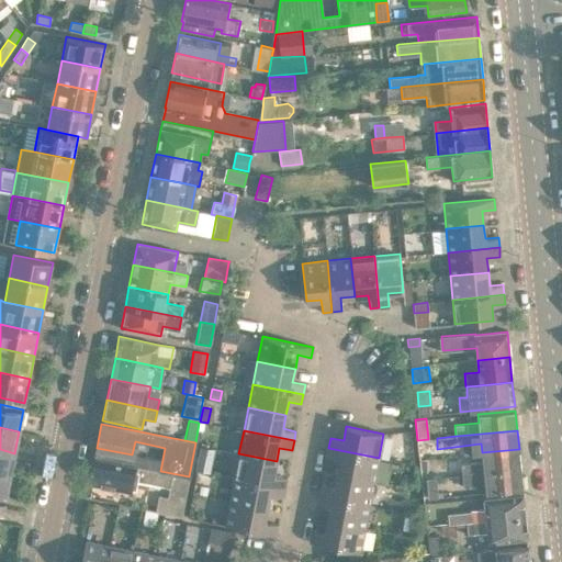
[(201,447),(197,470),(209,472),(213,449),(201,447)]
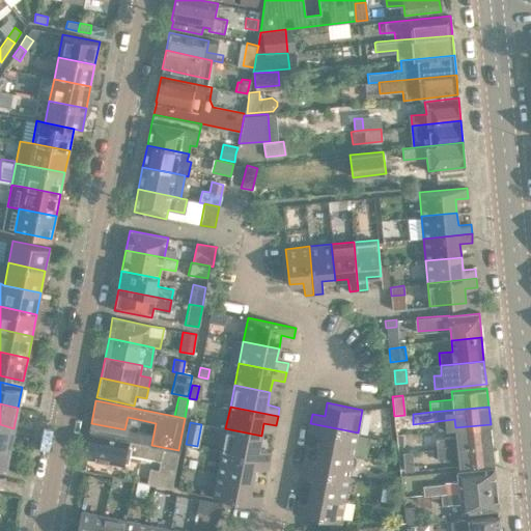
[(320,435),(318,447),(354,454),(358,432),(310,423),(308,432),(320,435)]
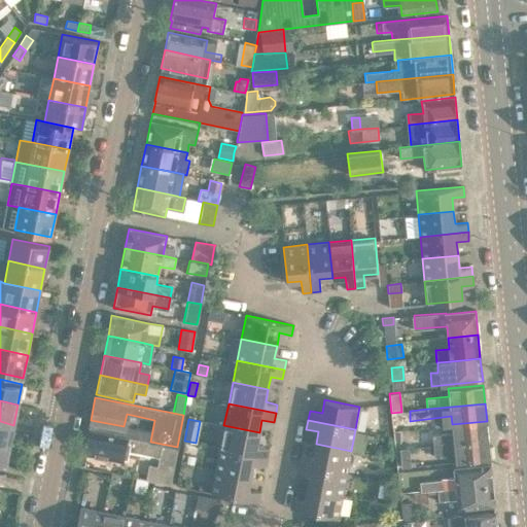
[(0,421),(0,443),(9,445),(13,425),(0,421)]
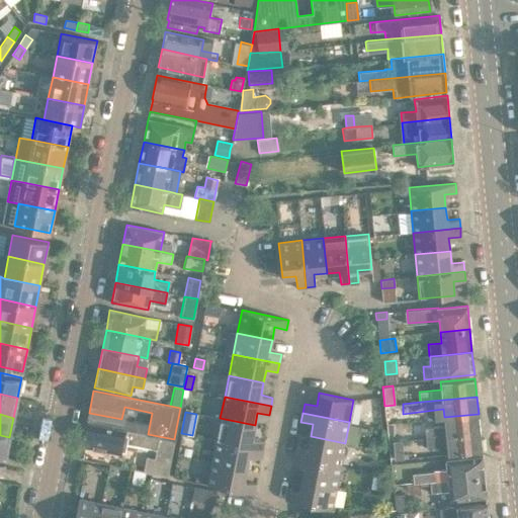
[(425,427),(426,437),(480,432),(479,414),(444,417),(445,425),(425,427)]
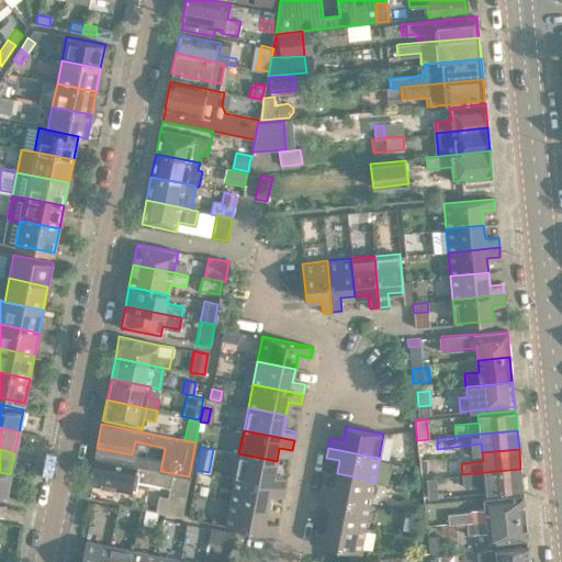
[(238,453),(234,478),(284,487),(287,478),(273,475),(277,461),(238,453)]
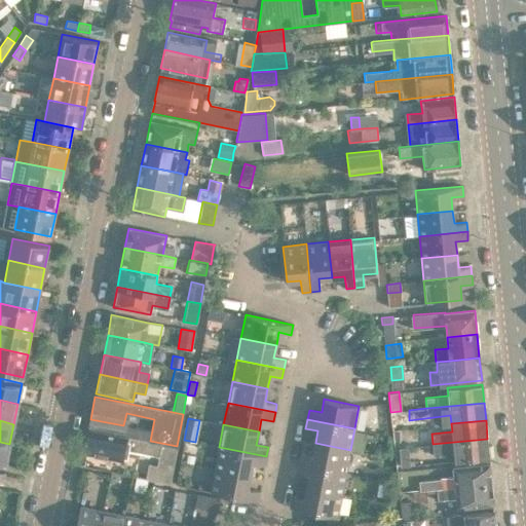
[(150,441),(88,428),(84,452),(122,459),(124,448),(158,455),(157,464),(149,462),(146,478),(148,478),(170,483),(177,446),(150,441)]
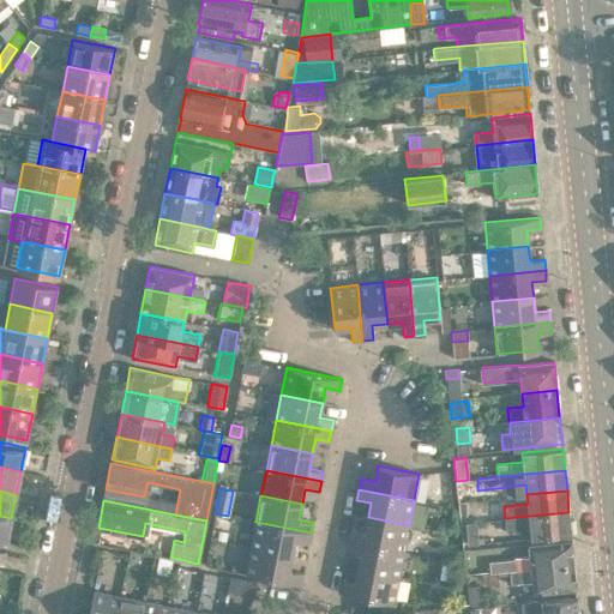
[(530,537),(571,534),(569,512),(505,518),(506,530),(530,528),(530,537)]
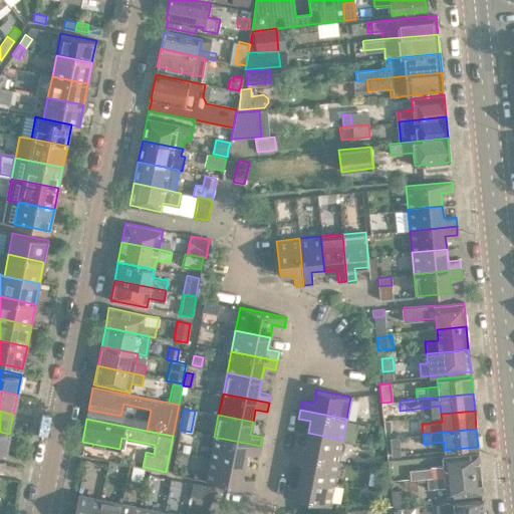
[(0,452),(5,454),(9,434),(0,432),(0,452)]
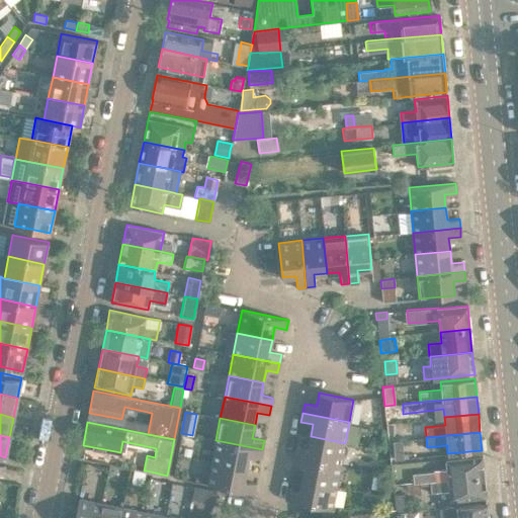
[(308,449),(295,446),(294,455),(340,464),(345,443),(311,436),(308,449)]
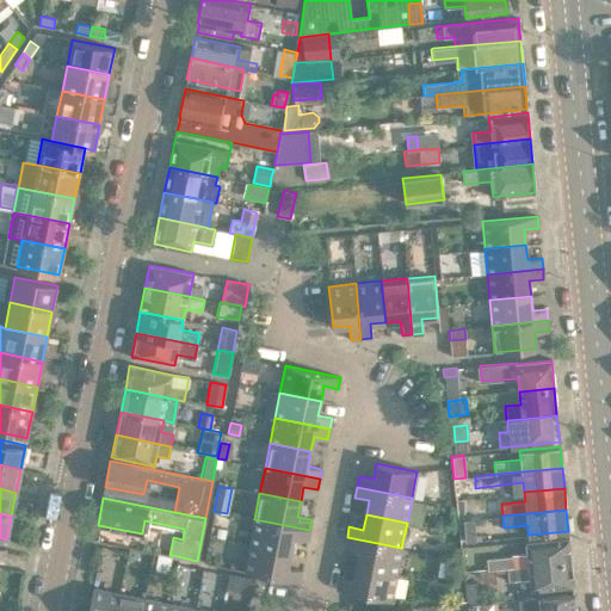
[(464,541),(475,541),(474,518),(462,519),(464,541)]
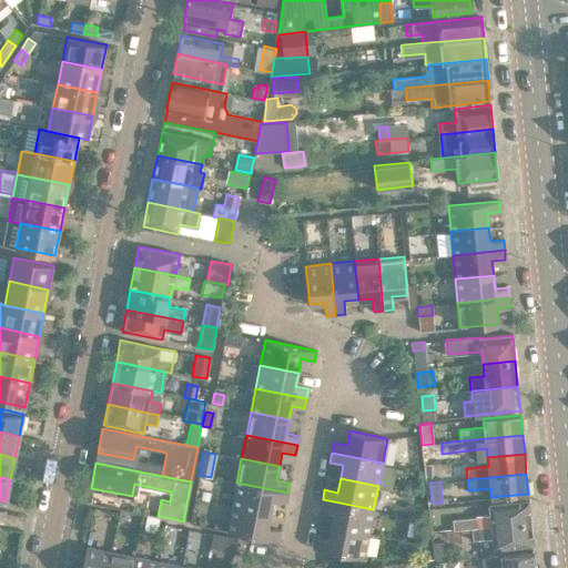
[(285,503),(287,493),(236,483),(232,506),(270,514),(273,499),(285,503)]
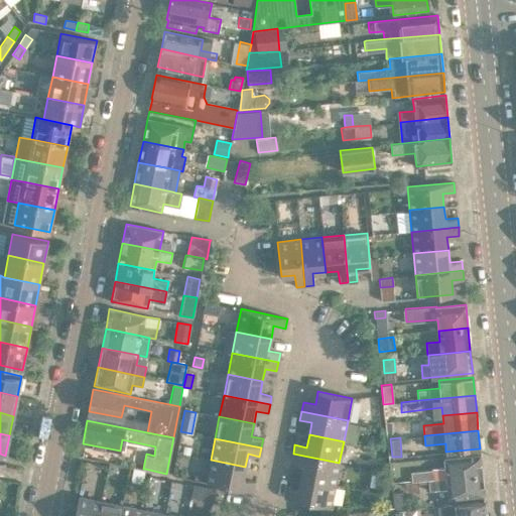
[(182,453),(188,454),(190,446),(183,445),(182,453)]
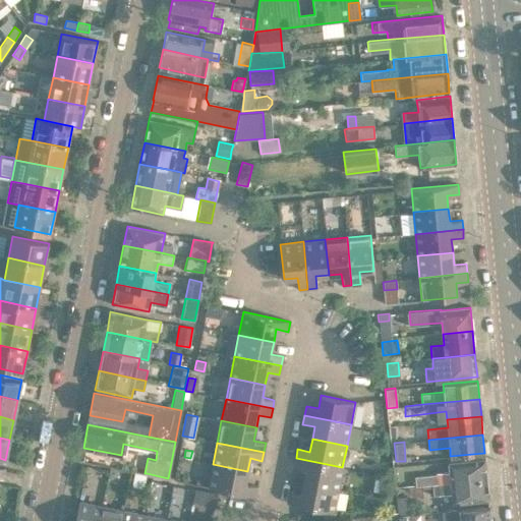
[(431,483),(487,478),(485,457),(448,461),(449,471),(436,472),(436,474),(412,476),(413,485),(431,483)]
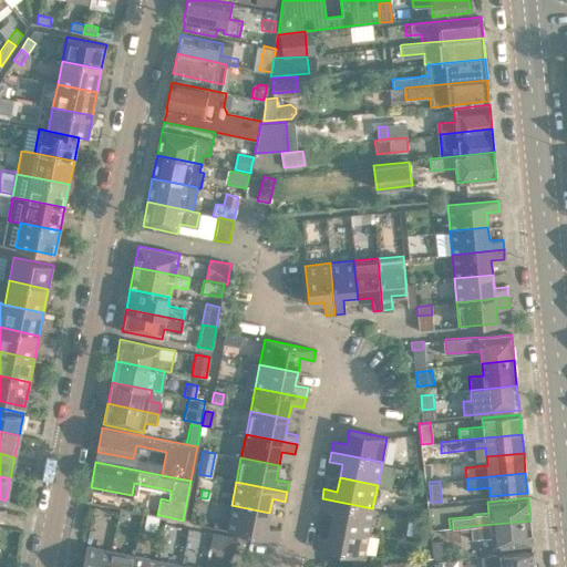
[(368,533),(372,508),(322,498),(320,508),(333,511),(330,524),(368,533)]
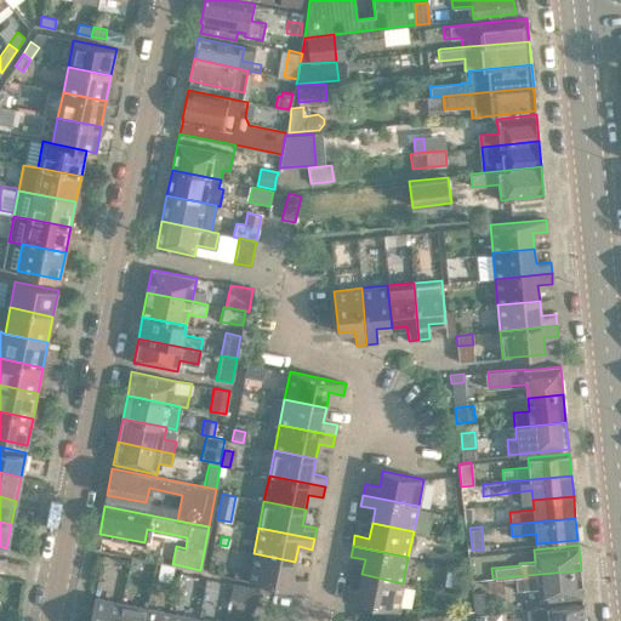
[(529,547),(494,551),(495,563),(530,559),(529,547)]
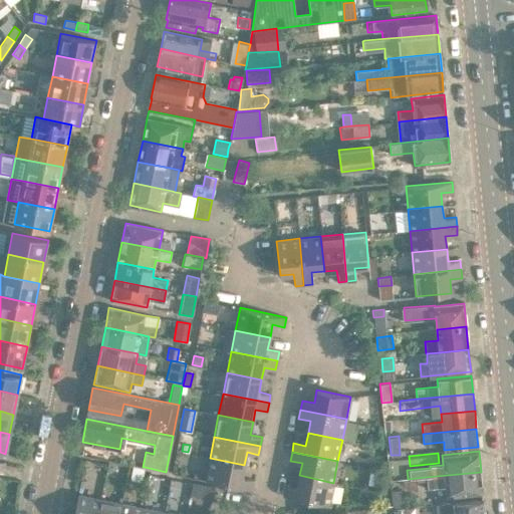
[(205,480),(215,482),(251,489),(253,479),(242,477),(244,465),(210,458),(205,480)]
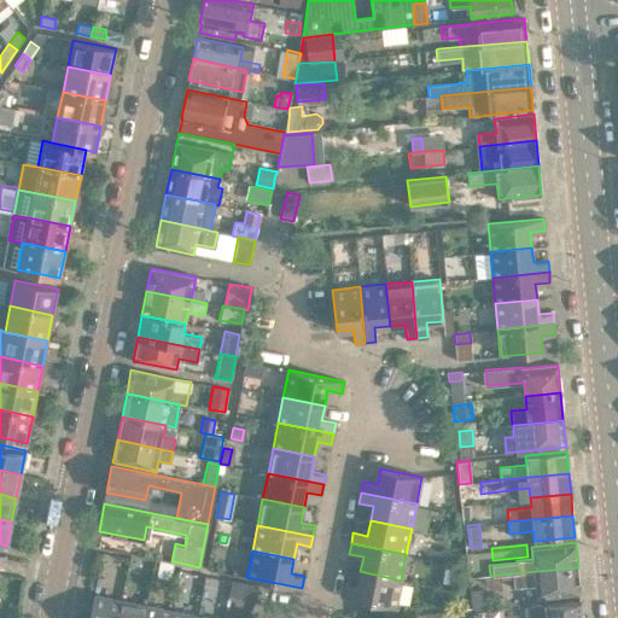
[(172,561),(159,559),(156,577),(169,579),(174,561),(172,561)]
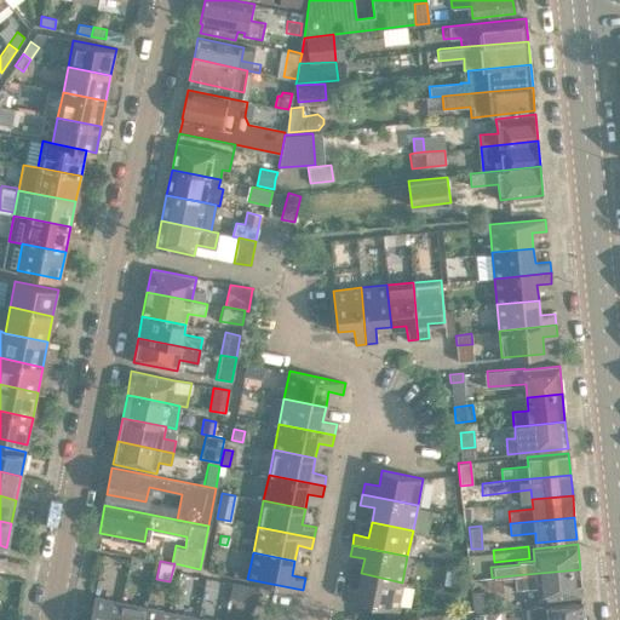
[(583,593),(580,569),(514,575),(514,586),(521,585),(521,587),(537,586),(538,598),(583,593)]
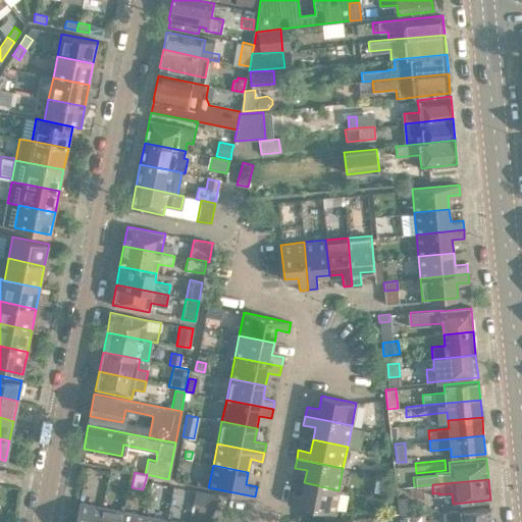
[(334,513),(338,490),(304,482),(302,496),(290,492),(288,504),(324,511),(334,513)]
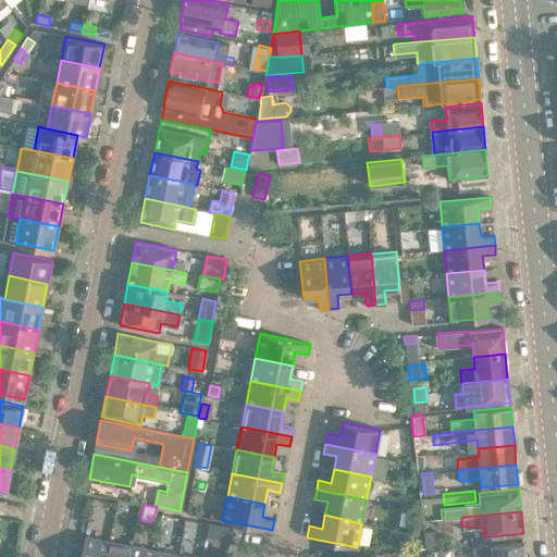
[(206,536),(230,542),(232,528),(208,522),(206,536)]
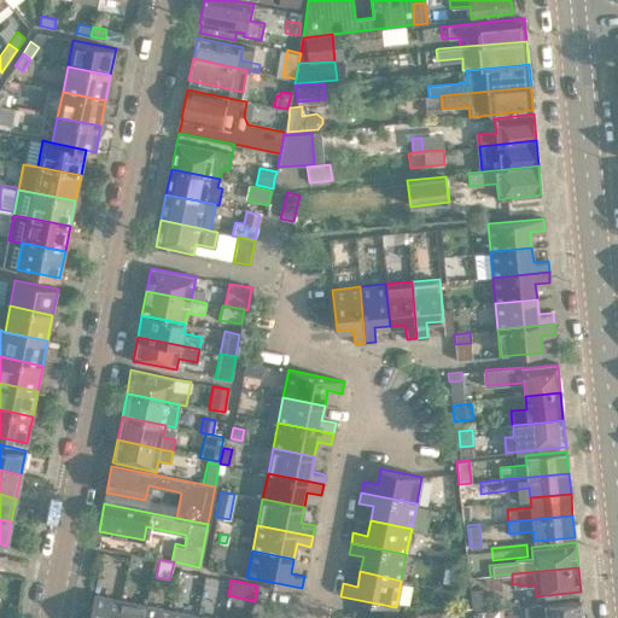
[(470,589),(471,611),(483,610),(484,610),(482,588),(470,589)]
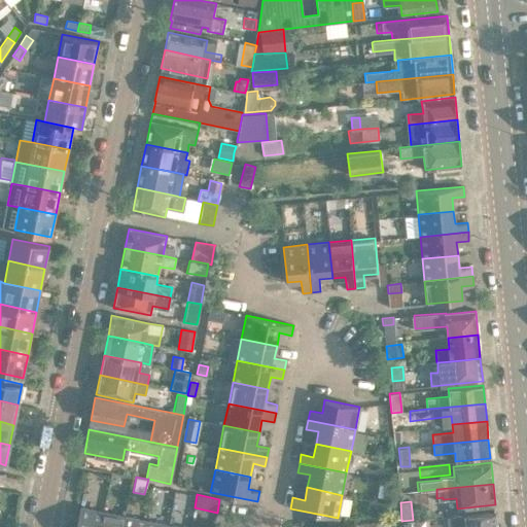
[(99,526),(103,512),(79,506),(75,526),(99,526)]
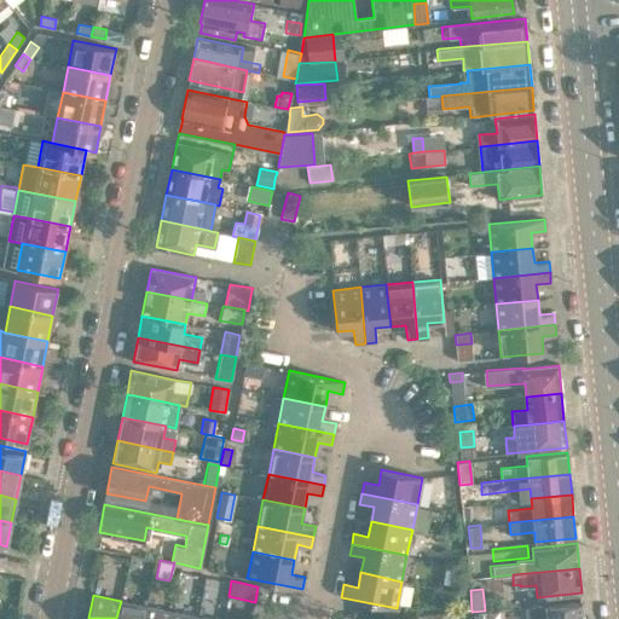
[(143,618),(146,606),(134,603),(121,601),(116,618),(143,618)]
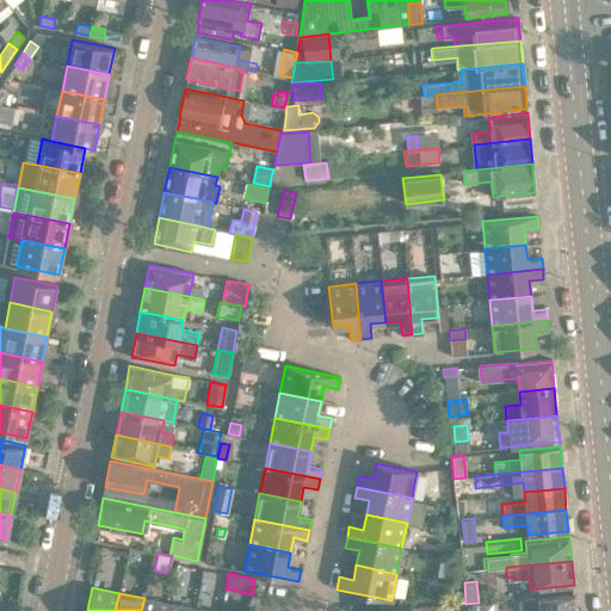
[(575,610),(574,593),(518,599),(519,610),(530,610),(529,610),(575,610)]
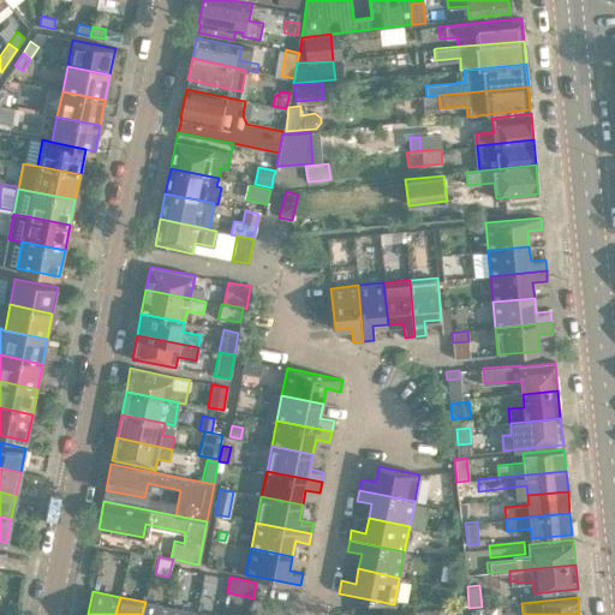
[(168,614),(171,607),(145,602),(142,614),(168,614)]
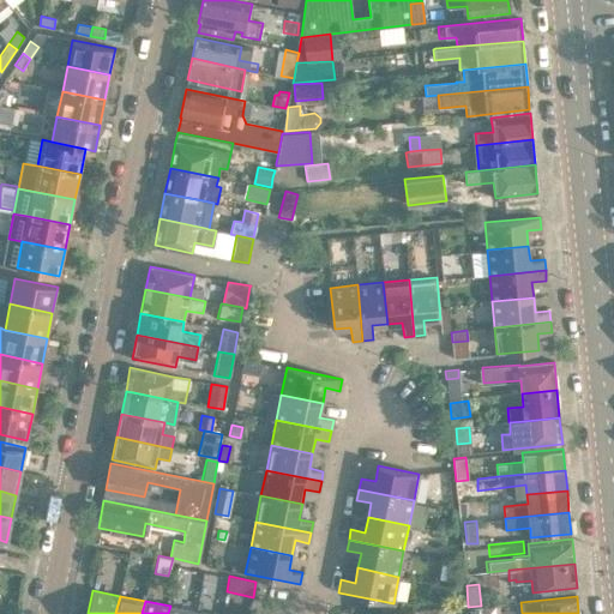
[(378,613),(389,613),(391,613),(393,603),(381,601),(378,613)]
